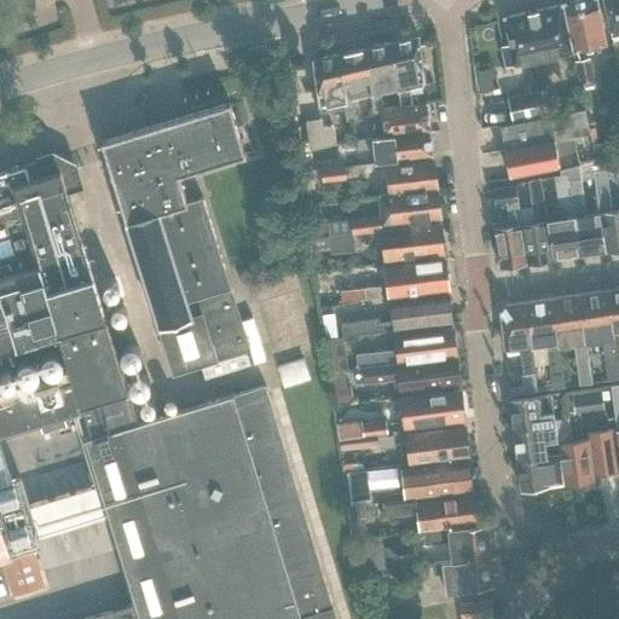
[(606,45),(595,0),(579,0),(563,4),(582,91),(591,88),(594,84),(590,58),(585,59),(584,50),(606,45)]
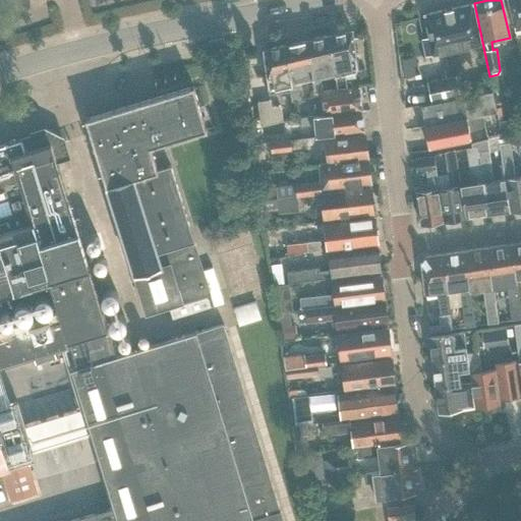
[(520,0),(508,0),(514,26),(520,24),(520,0)]
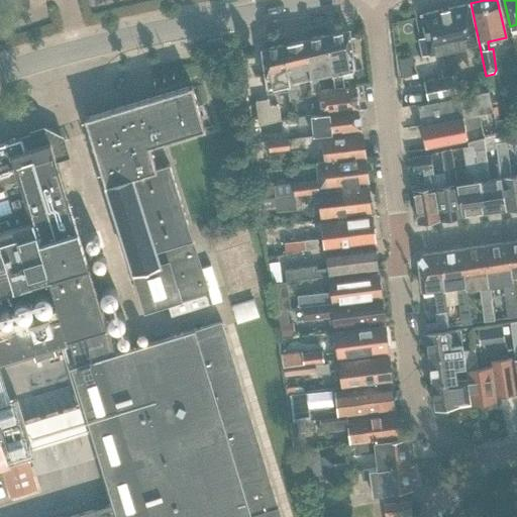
[(469,3),(442,9),(450,50),(451,50),(478,44),(469,3)]
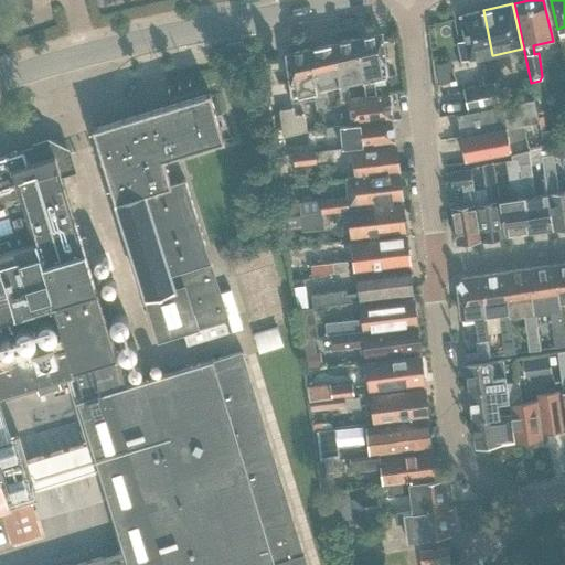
[(492,55),(483,10),(460,16),(466,42),(459,43),(462,61),(479,57),(484,83),(498,81),(493,55),(492,55)]
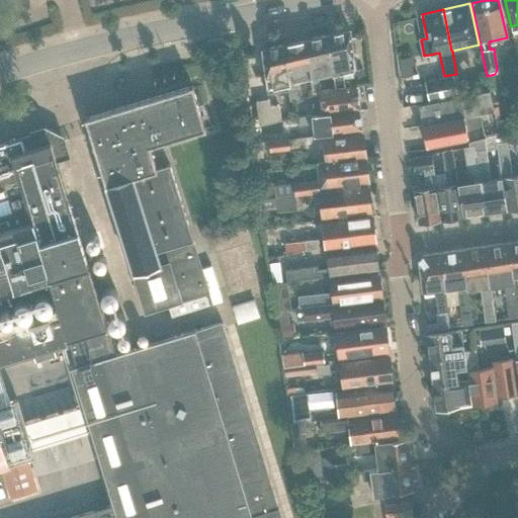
[(334,90),(349,88),(348,81),(344,82),(343,71),(354,68),(350,30),(328,35),(334,90)]
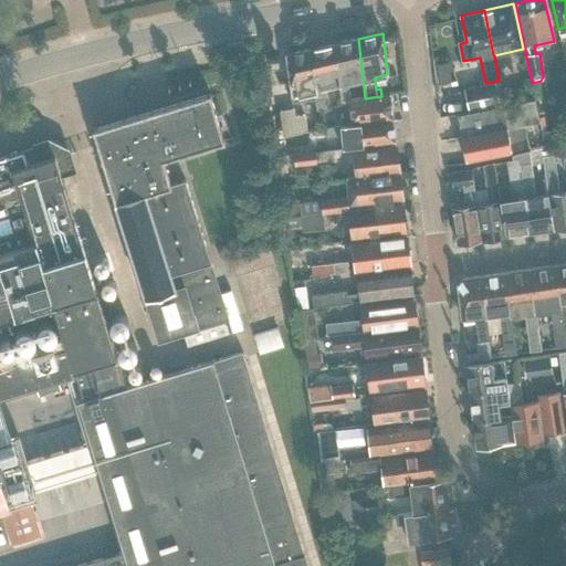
[(342,101),(348,101),(365,98),(358,39),(334,44),(339,86),(342,101)]
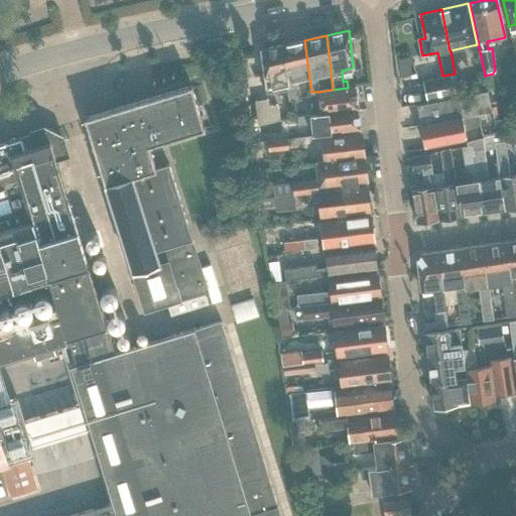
[(283,44),(287,93),(289,101),(301,98),(297,81),(309,79),(304,40),(283,44)]
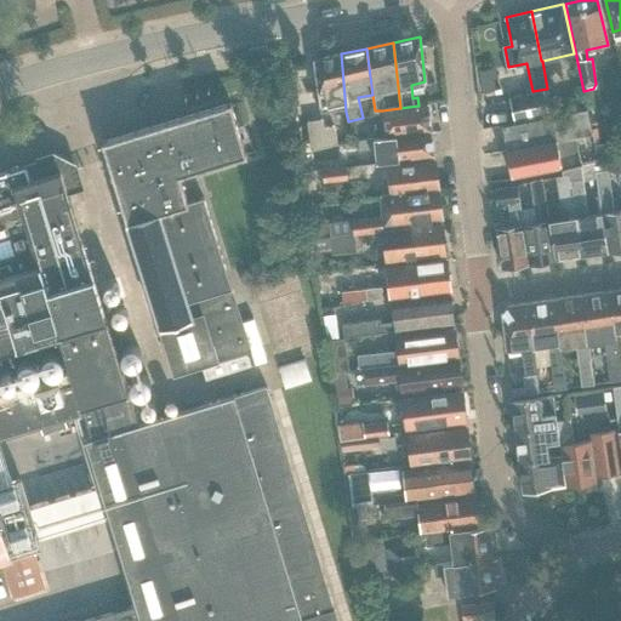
[(335,114),(346,112),(341,53),(314,60),(320,107),(320,114),(335,110),(335,114)]
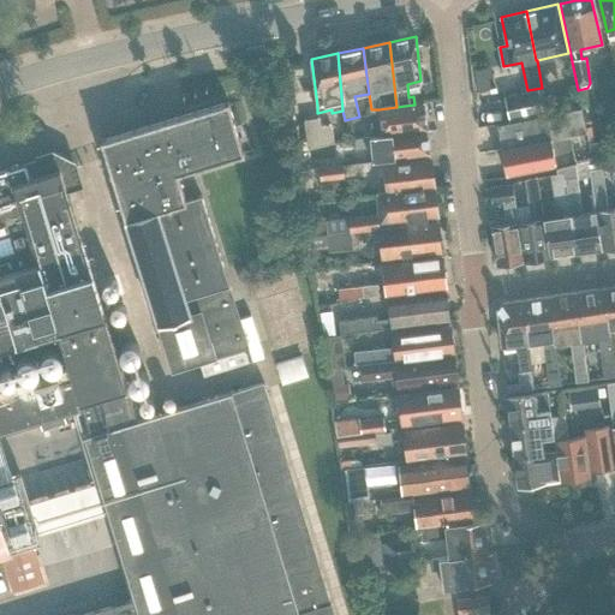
[(509,119),(543,112),(541,93),(505,99),(509,119)]
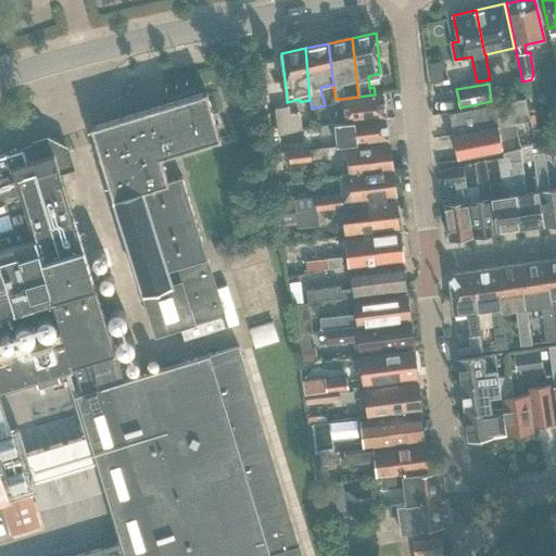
[(220,139),(206,92),(91,127),(113,200),(114,200),(155,335),(194,323),(223,314),(181,178),(168,181),(161,158),(220,139)]
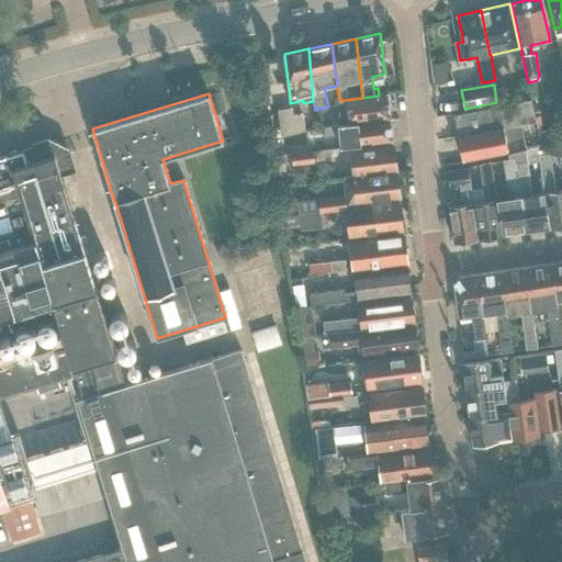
[(337,116),(338,124),(338,125),(390,119),(386,94),(379,96),(362,98),(346,100),(348,115),(337,116)]
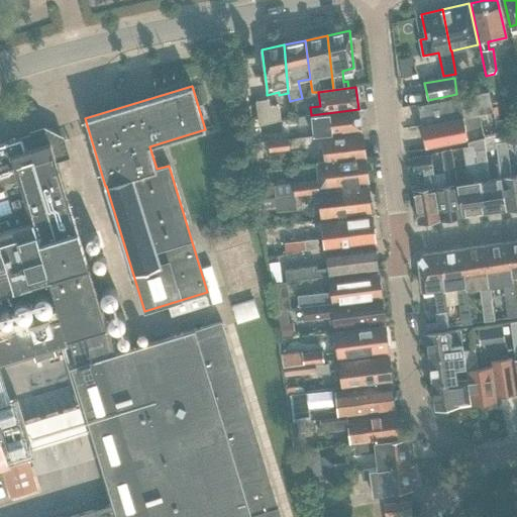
[(418,105),(421,125),(493,112),(489,92),(418,105)]
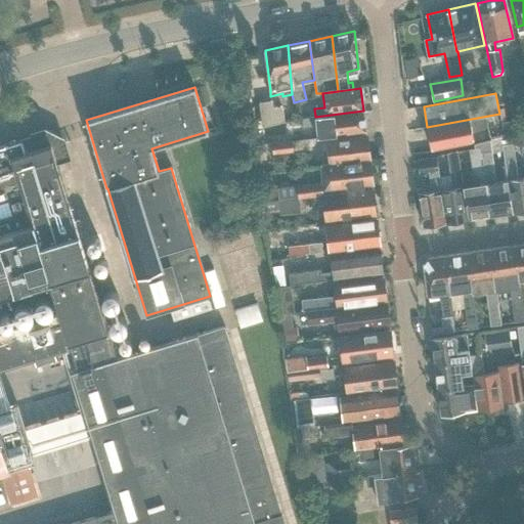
[(273,107),(272,100),(259,102),(263,127),(285,122),(282,105),(273,107)]
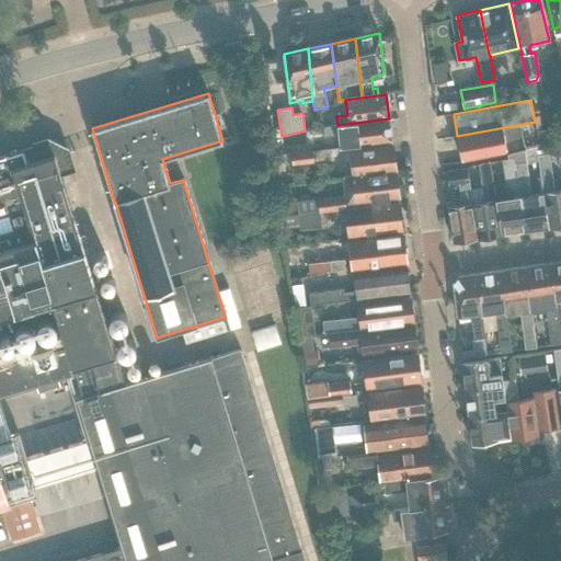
[(392,141),(389,118),(338,125),(338,124),(322,127),(324,137),(340,134),(341,147),(392,141)]
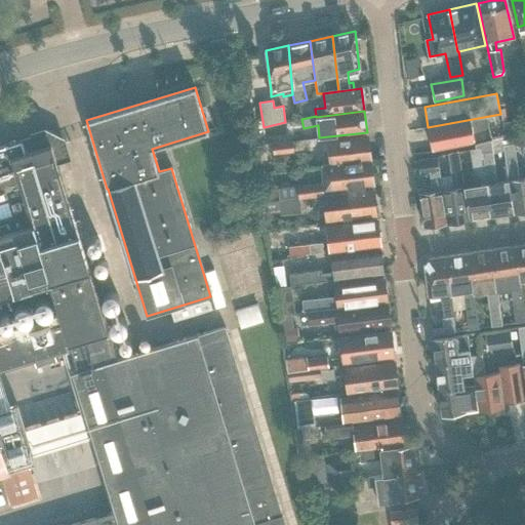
[(500,114),(428,127),(433,152),(475,144),(482,142),(491,139),(506,135),(502,123),(500,114)]
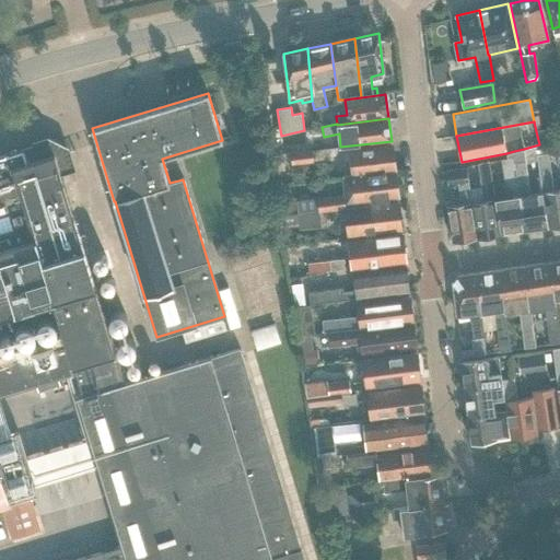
[(536,131),(539,144),(539,146),(559,141),(559,132),(559,127),(536,131)]
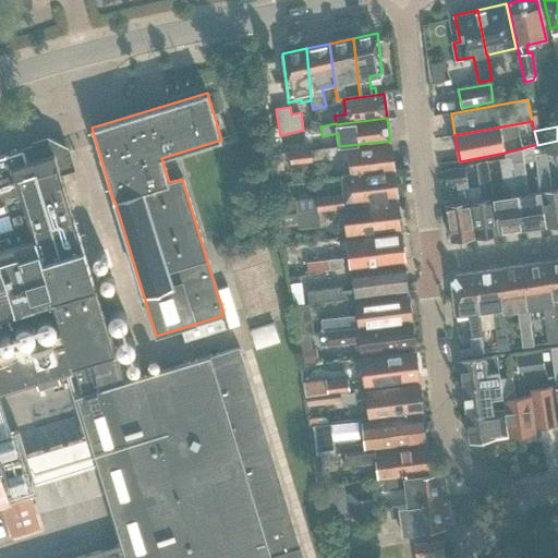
[(72,168),(67,149),(63,147),(52,150),(50,142),(8,154),(8,153),(0,155),(0,316),(53,301),(63,334),(0,352),(0,395),(69,374),(122,543),(70,557),(301,557),(240,348),(123,384),(59,172),(72,168)]
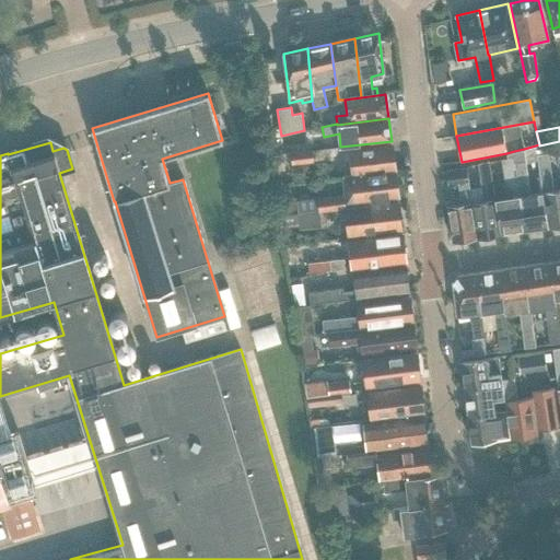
[(348,149),(351,175),(395,171),(392,144),(348,149)]
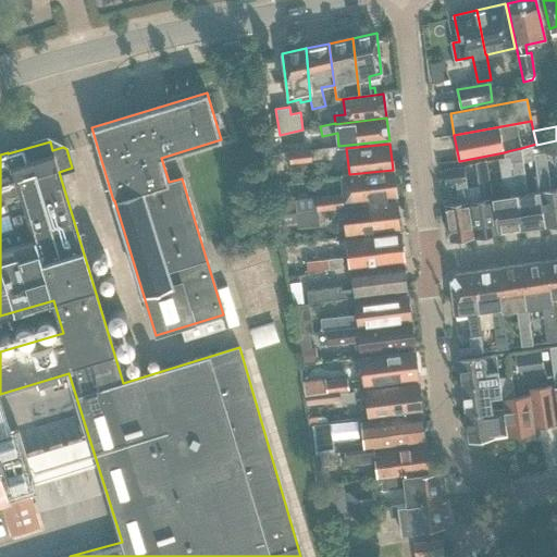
[(528,194),(521,148),(511,150),(521,231),(545,226),(541,193),(528,194)]
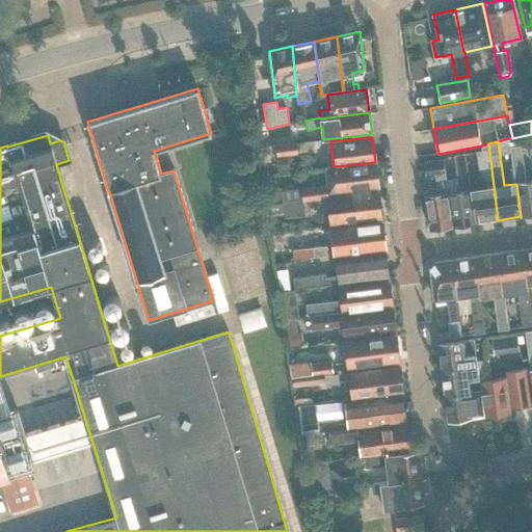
[(277,157),(298,155),(297,143),(276,145),(277,157)]
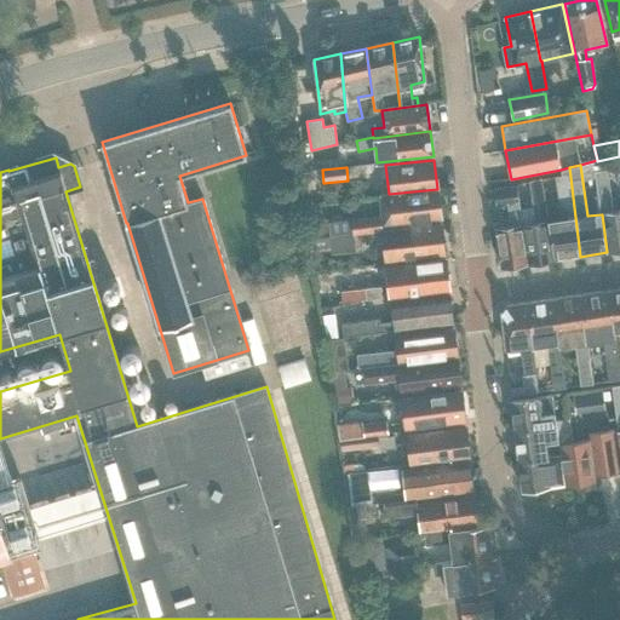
[(569,167),(561,170),(562,177),(555,178),(558,210),(563,210),(566,219),(549,222),(554,260),(580,257),(569,167)]
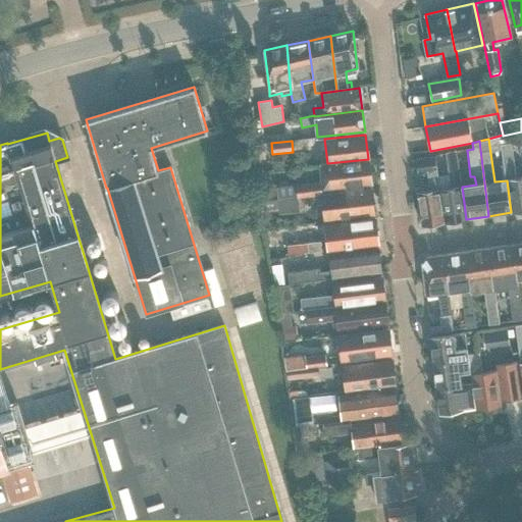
[(507,180),(511,212),(521,210),(521,177),(518,178),(514,144),(503,146),(507,180)]
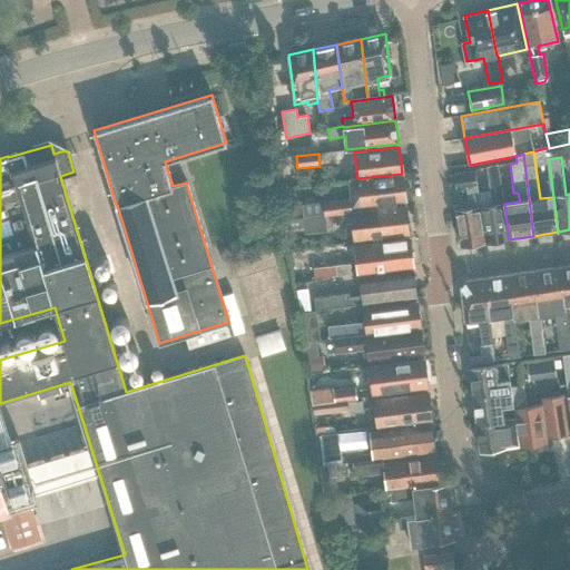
[(509,239),(504,204),(499,165),(488,167),(492,194),(497,193),(498,205),(481,207),(485,243),(509,239)]
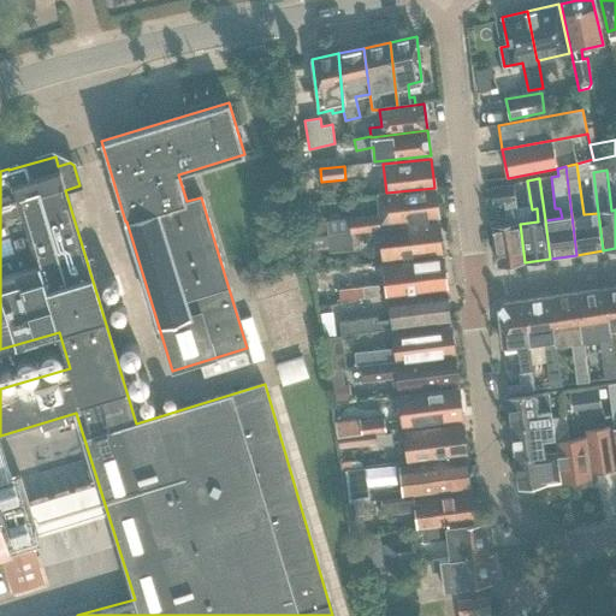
[(525,262),(520,224),(514,184),(491,188),(495,203),(504,203),(507,218),(509,218),(510,225),(491,227),(497,266),(525,262)]
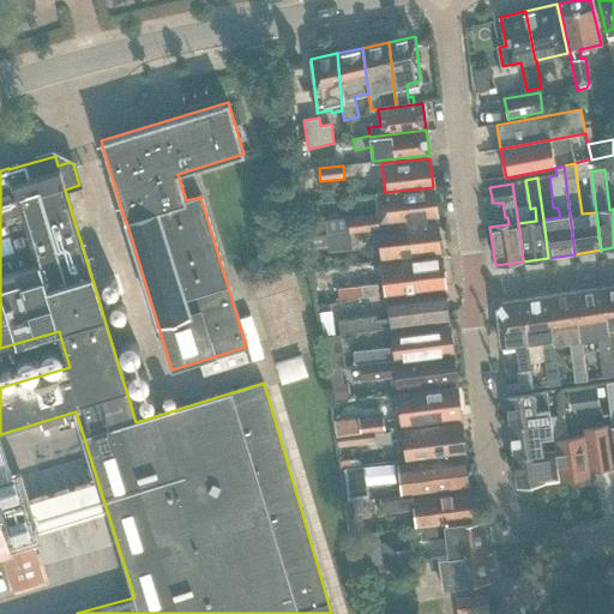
[(349,235),(379,230),(379,228),(435,221),(435,215),(437,215),(433,187),(385,192),(375,193),(378,215),(348,220),(349,235)]
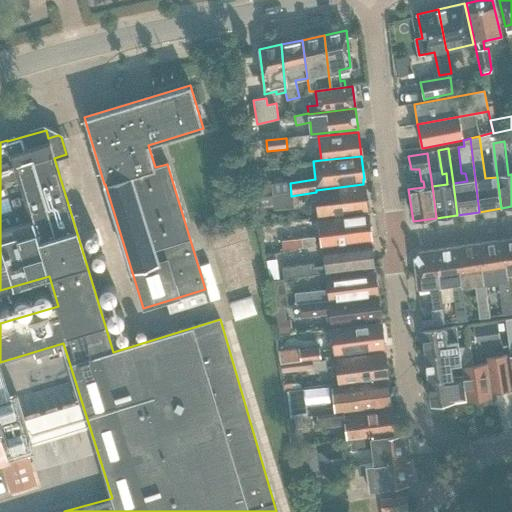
[(364,184),(363,184),(316,190),(316,192),(319,215),(367,209),(364,184)]
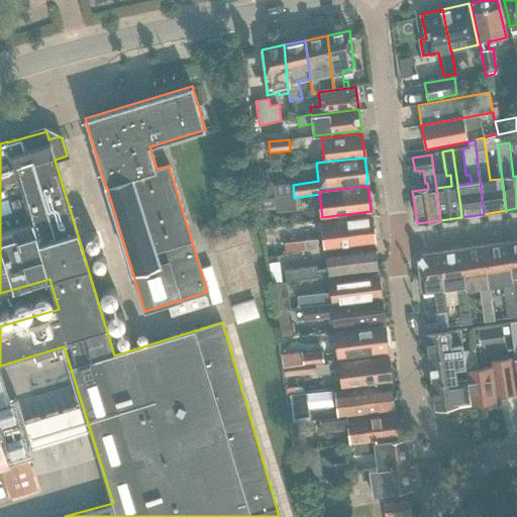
[(294,198),(275,200),(276,211),(295,209),(294,198)]
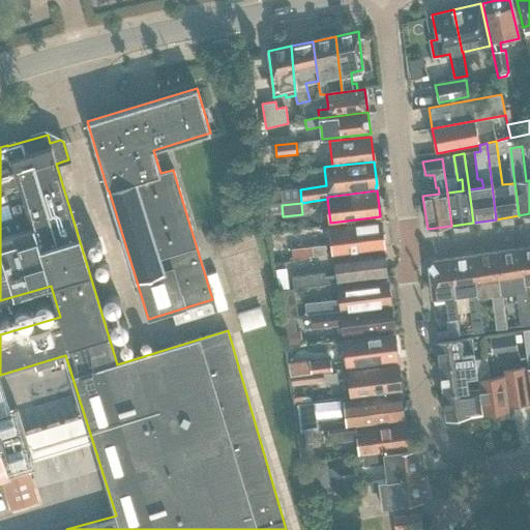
[(334,254),(384,247),(381,222),(330,227),(334,254)]
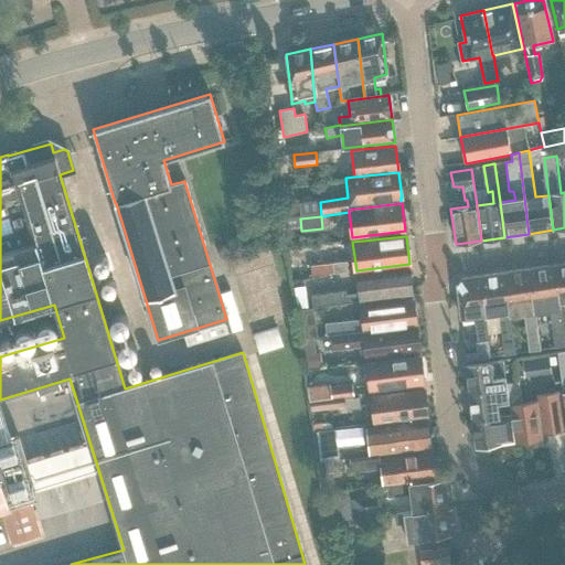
[(278,328),(292,324),(268,247),(230,259),(258,355),(284,348),(278,328)]
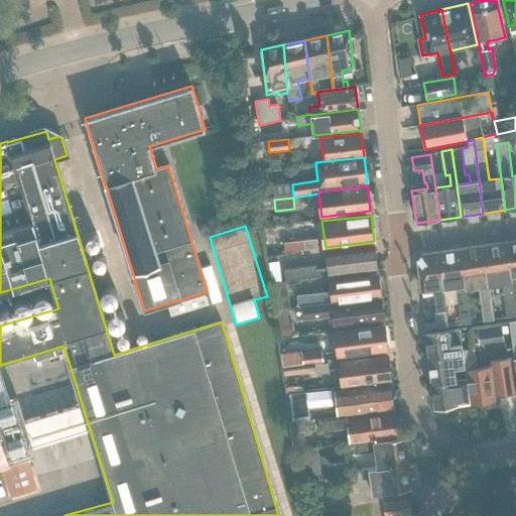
[(318,248),(317,239),(283,243),(284,252),(318,248)]
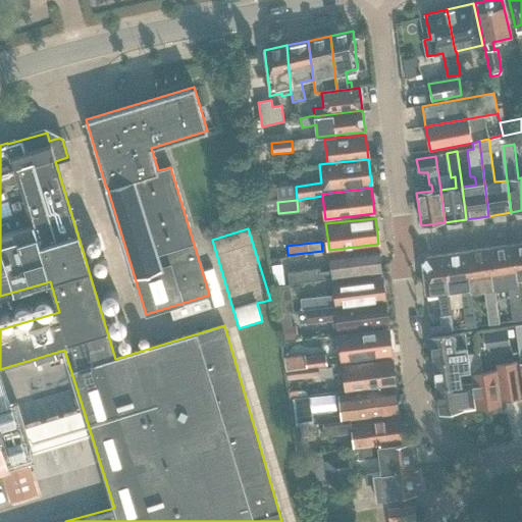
[(521,244),(512,246),(516,280),(521,279),(521,244)]
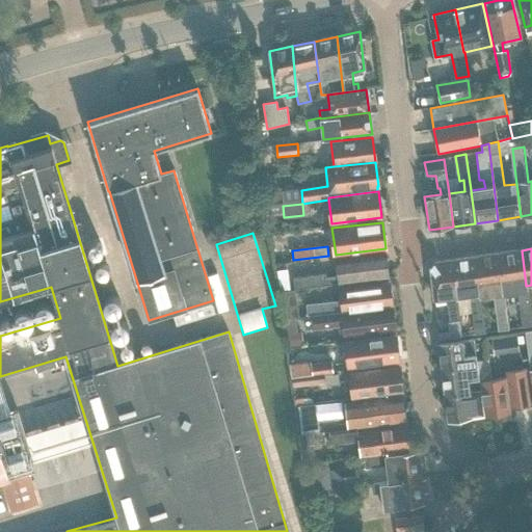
[(503,296),(504,296),(517,294),(522,328),(531,327),(526,286),(522,250),(498,254),(503,296)]
